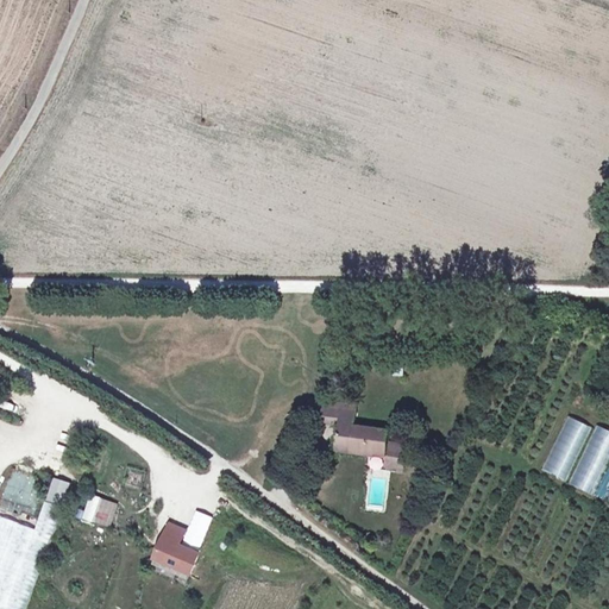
[(312,397),(344,402),(358,403),(359,397),(313,391),(312,397)]
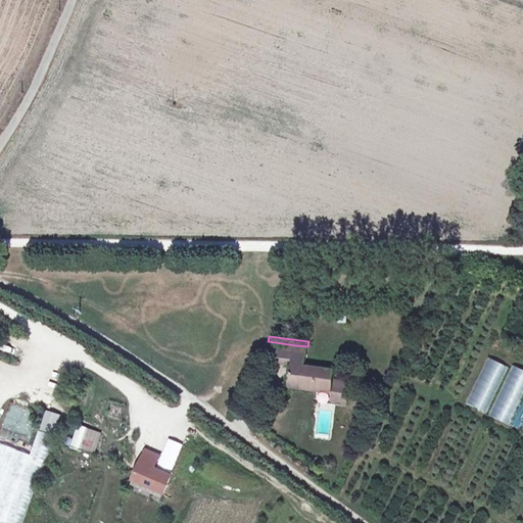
[(293,360),(295,345),(268,341),(267,355),(293,360)]
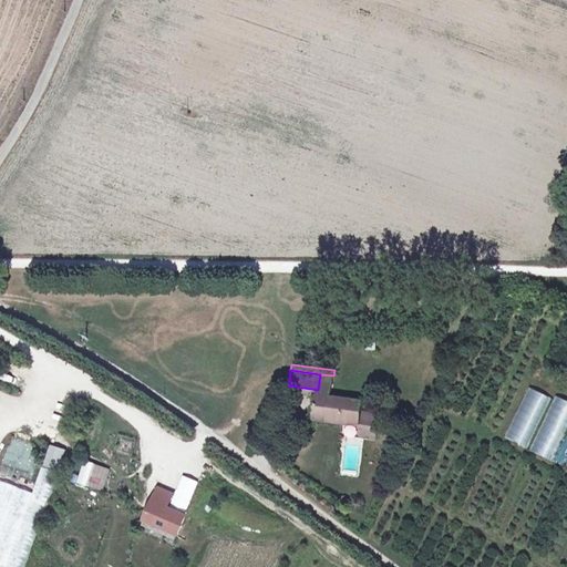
[(362,413),(363,406),(364,397),(331,392),(333,375),(320,374),(318,390),(315,412),(361,418),(362,413)]
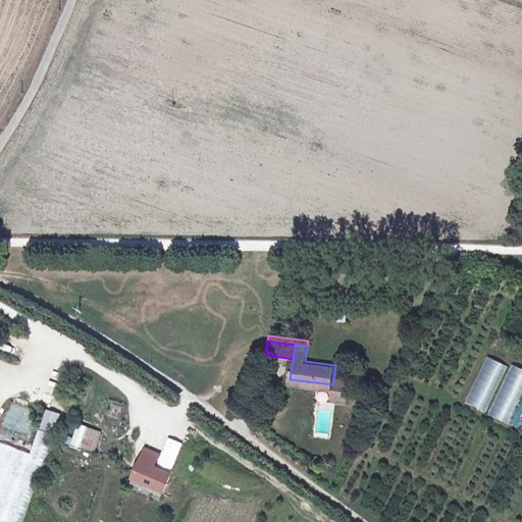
[(465,403),(485,412),(507,366),(486,357),(465,403)]
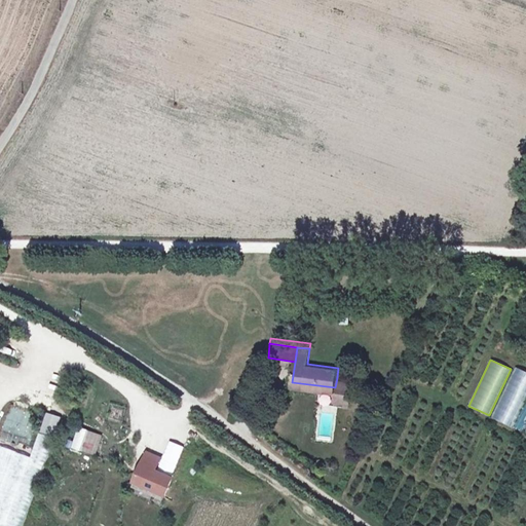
[(493,419),(514,427),(525,396),(525,371),(514,367),(493,419)]
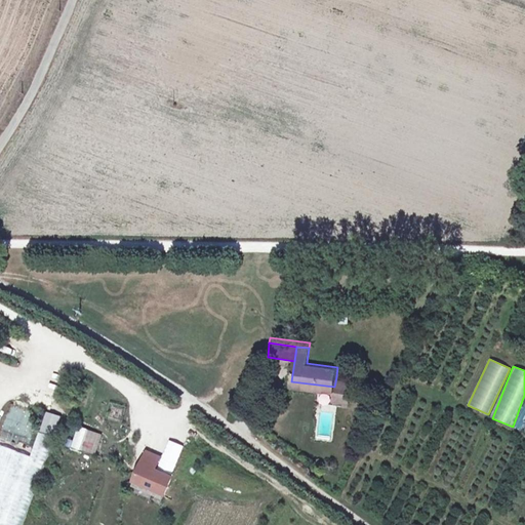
[(352,390),(339,388),(338,395),(351,398),(352,390)]
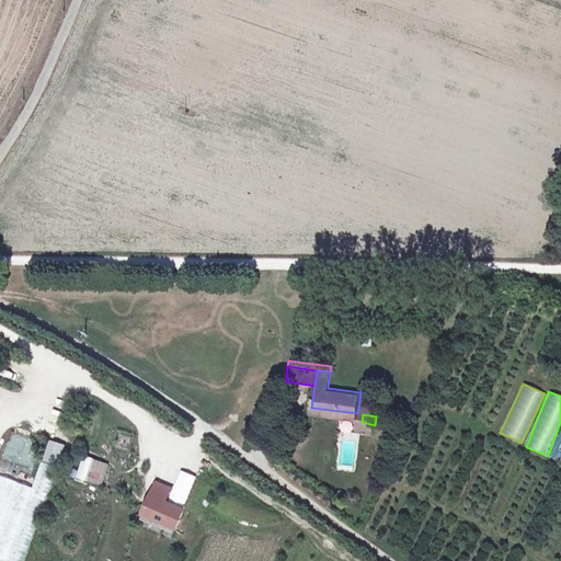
[(83,455),(76,477),(101,487),(110,465),(83,455)]
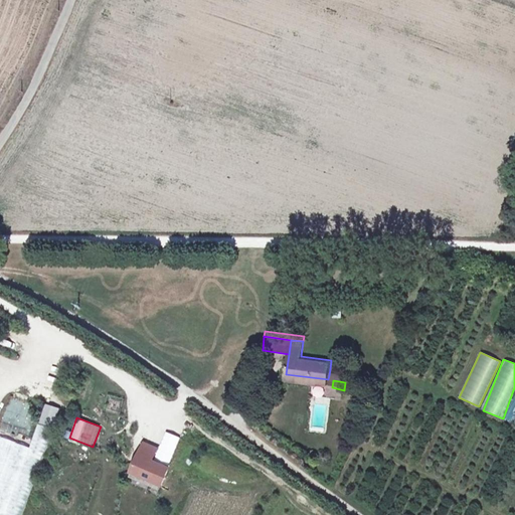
[(0,514),(27,514),(51,454),(0,434),(0,514)]
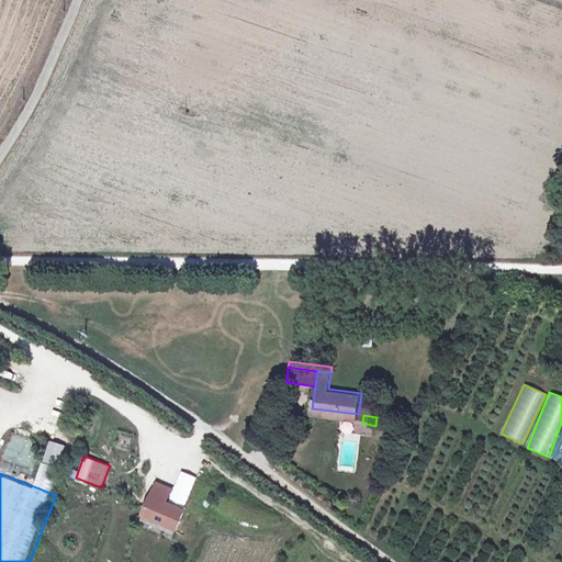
[(181,498),(189,489),(180,482),(172,493),(181,498)]
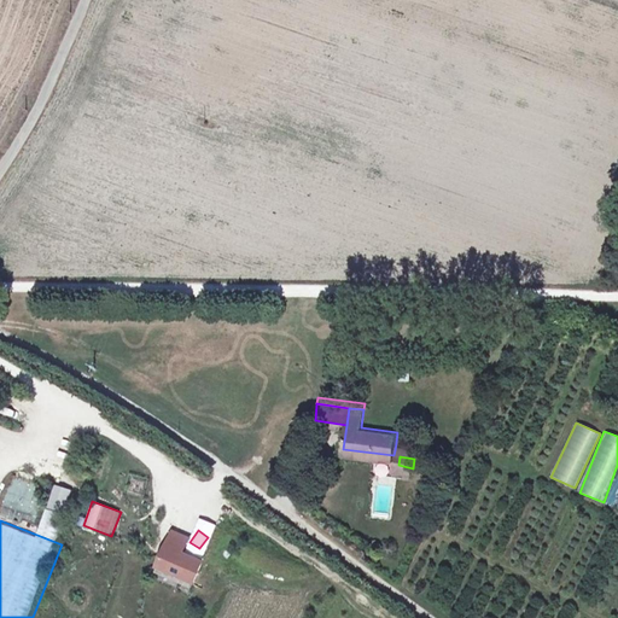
[(175,531),(168,548),(182,555),(191,538),(175,531)]
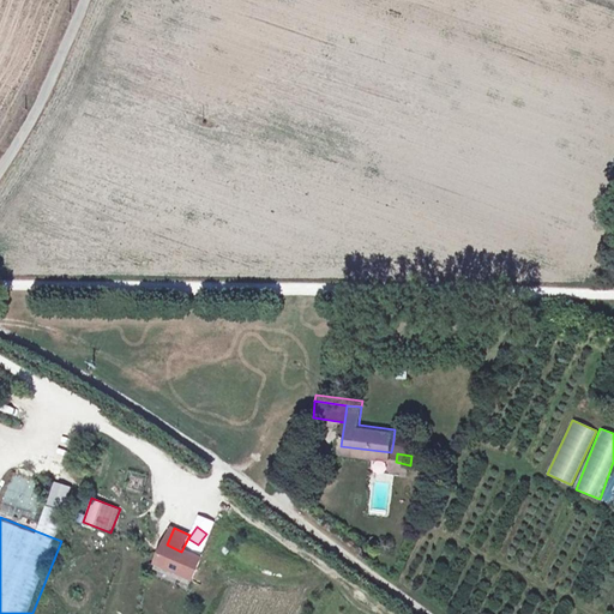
[(181,552),(167,545),(157,565),(184,577),(192,557),(181,552)]
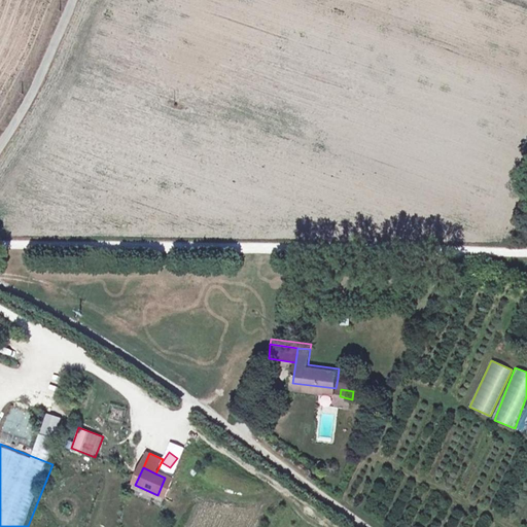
[(173,481),(165,478),(157,495),(165,498),(173,481)]
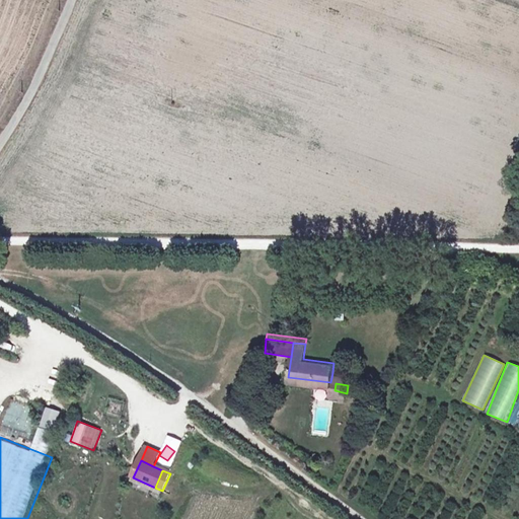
All buildings are outlined.
